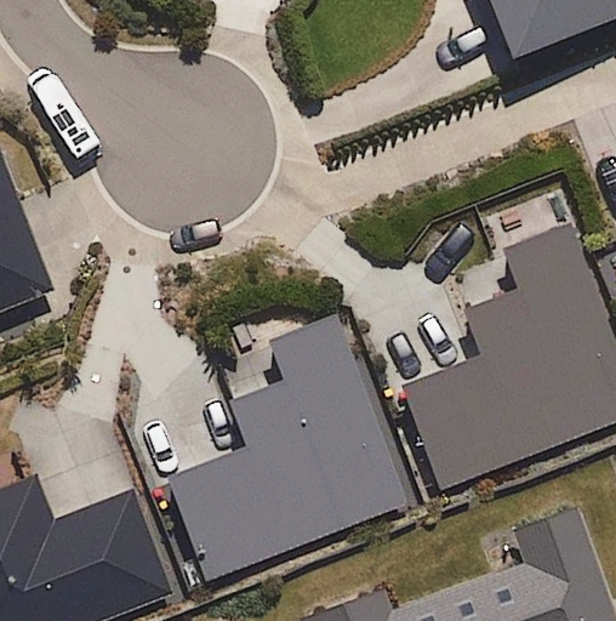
[(615,0),(489,0),(512,58),(615,18),(615,0)]
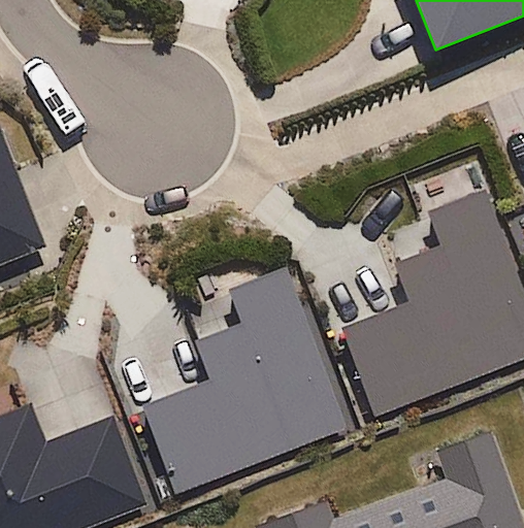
[(0,266),(46,249),(0,130),(0,266)]
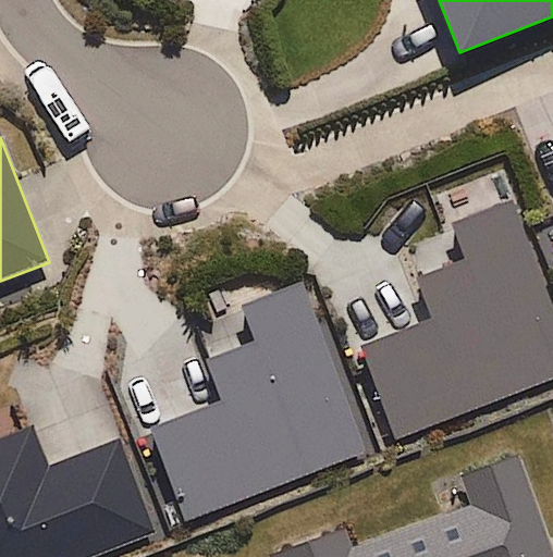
[(397,440),(552,380),(552,310),(512,203),(402,245),(431,322),(363,348),(397,440)]
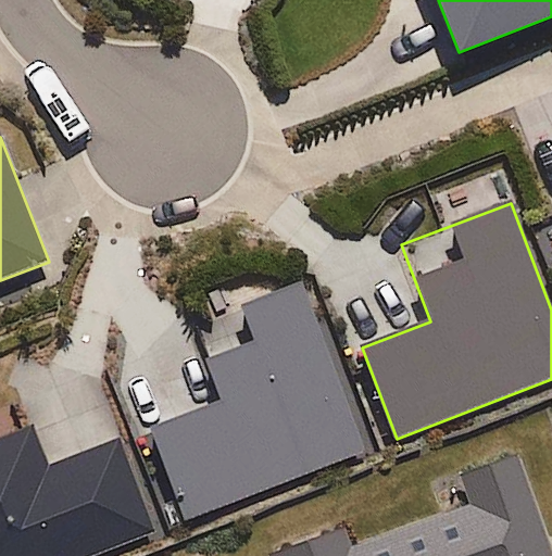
[(185,521),(365,452),(301,285),(193,327),(223,402),(150,430),(185,521)]
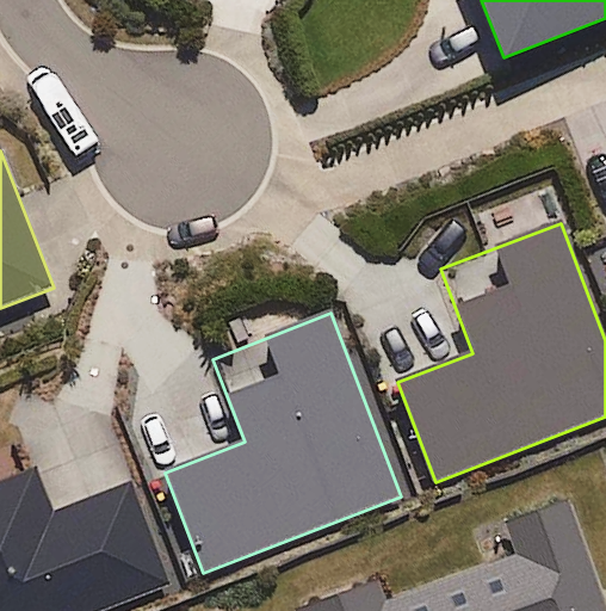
[(32,473),(0,485),(0,610),(101,610),(171,585),(133,485),(50,517),(32,473)]
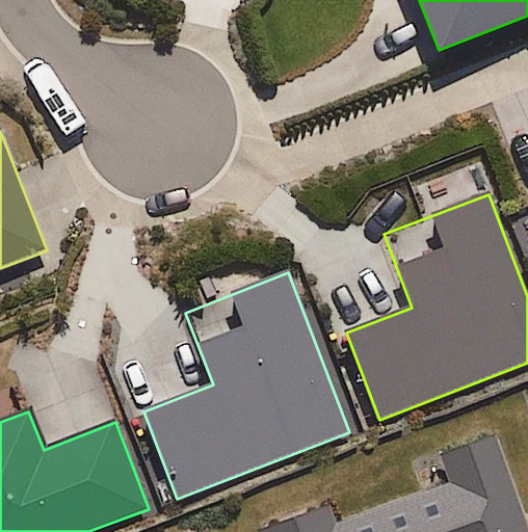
[(527,516),(525,517),(496,437),(441,457),(451,484),(338,525),(331,507),(260,531),(527,531),(527,516)]
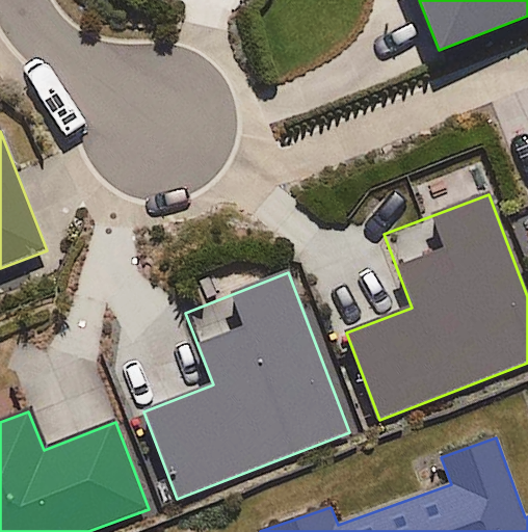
All buildings are outlined.
